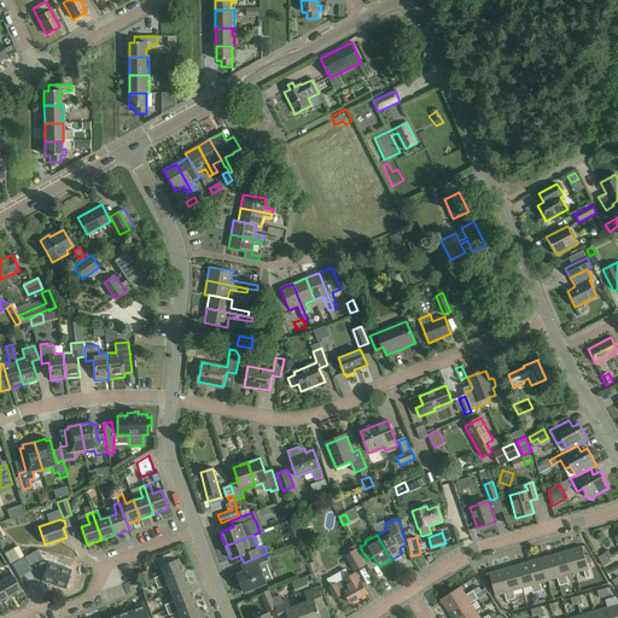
[(11,564),(23,557),(17,546),(5,553),(11,564)]
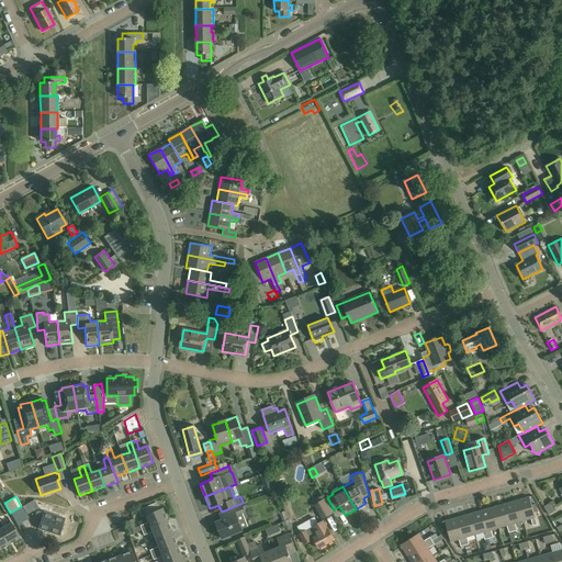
[(517,501),(523,521),(530,519),(532,526),(537,525),(535,518),(529,497),(517,501)]
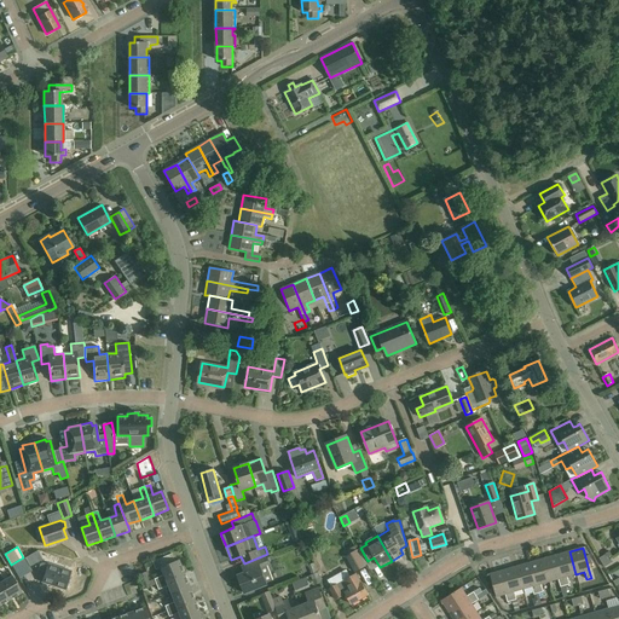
[(366,566),(358,549),(347,555),(356,571),(366,566)]
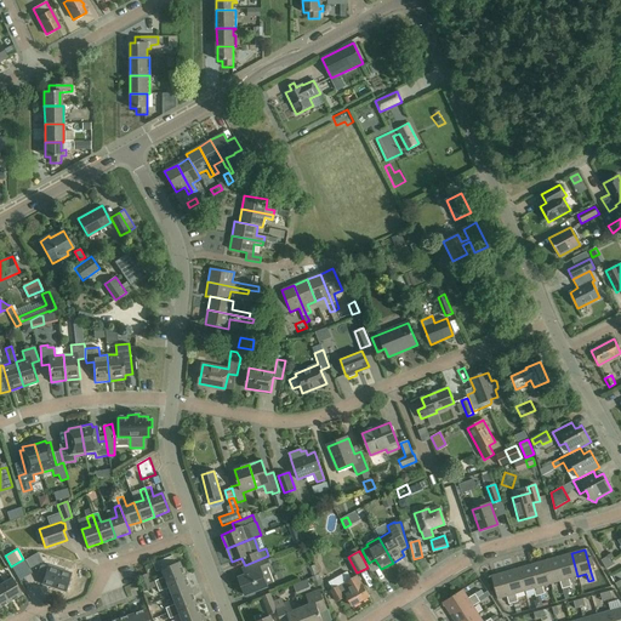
[(577,576),(571,553),(558,557),(567,588),(571,586),(569,579),(577,576)]
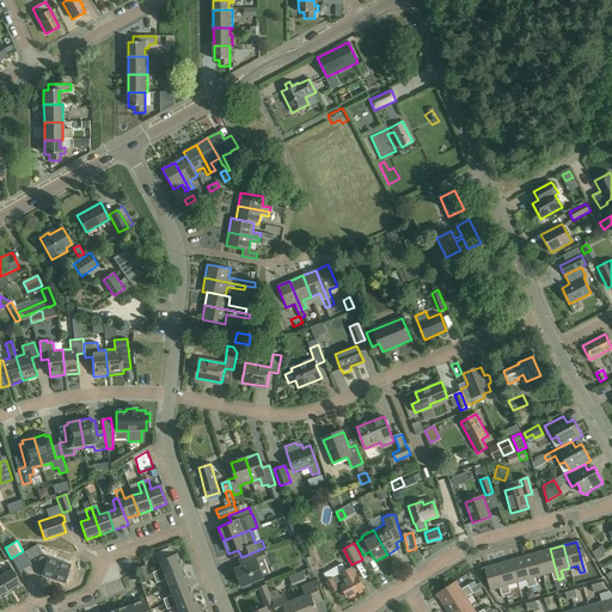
[(154,577),(182,567),(176,554),(172,555),(170,548),(150,555),(153,563),(159,561),(161,569),(152,573),(154,577)]
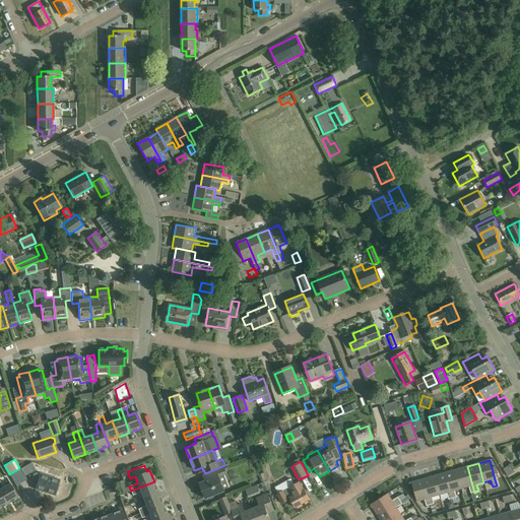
[(474,493),(467,466),(456,469),(461,489),(468,486),(470,494),(471,494),(474,493)]
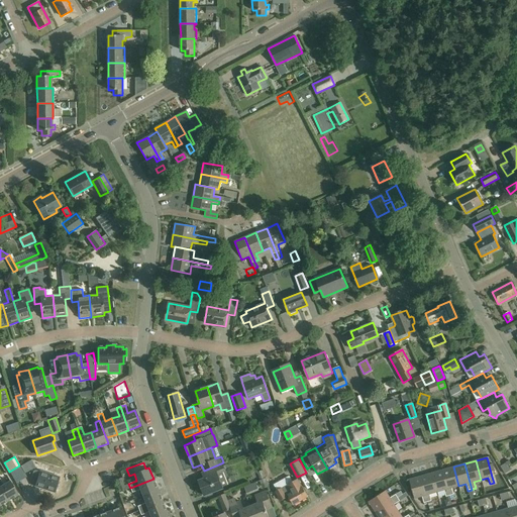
[(222,464),(202,473),(204,479),(198,481),(204,496),(223,489),(222,487),(227,485),(222,472),(224,471),(222,464)]
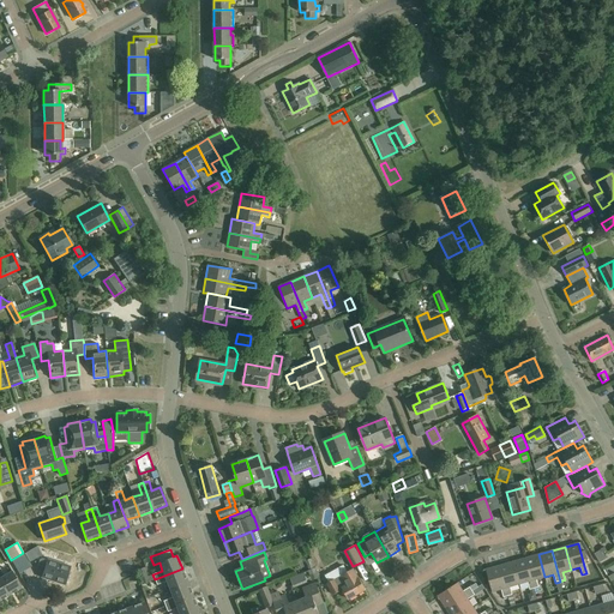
[(12,561),(19,573),(31,567),(24,554),(12,561)]
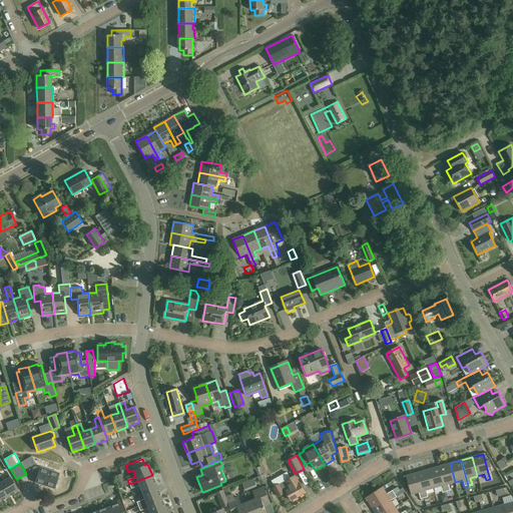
[(455,482),(450,463),(439,467),(446,492),(450,491),(448,484),(455,482)]
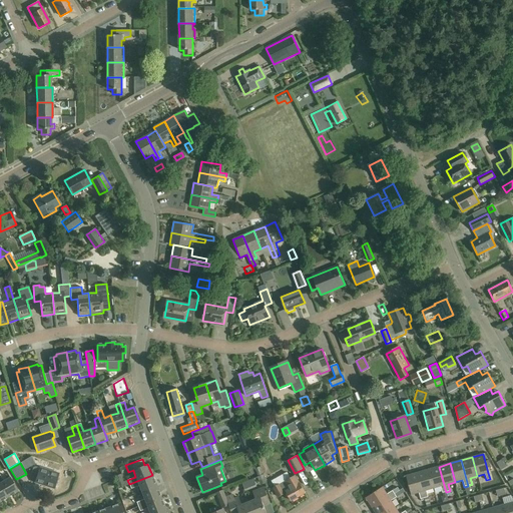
[(39,467),(39,468),(35,466),(33,467),(31,473),(32,476),(36,477),(34,483),(53,489),(58,474),(39,467)]
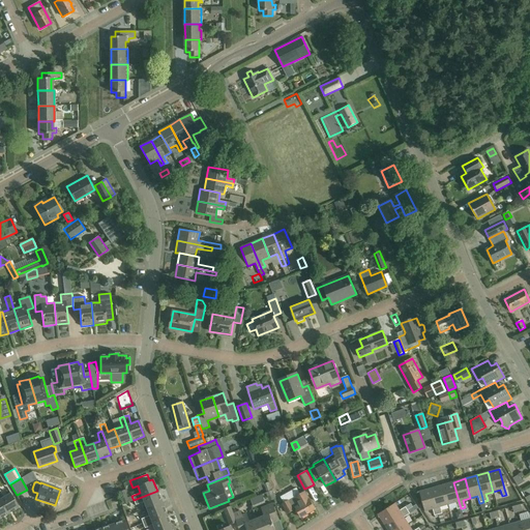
[(453,482),(442,486),(447,504),(455,502),(457,509),(461,508),(453,482)]
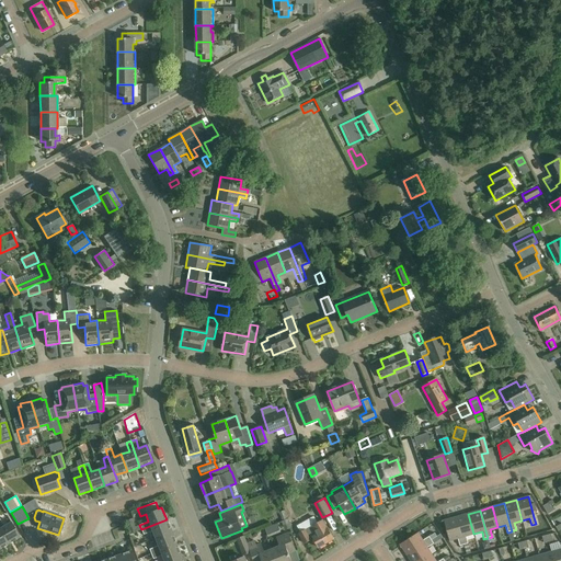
[(473,534),(468,514),(456,517),(464,545),(468,544),(466,536),(473,534)]
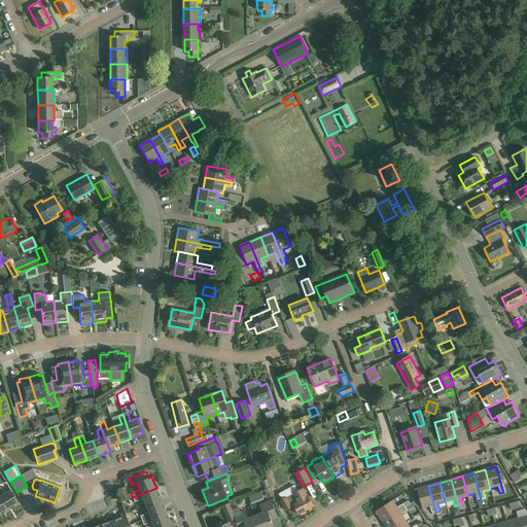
[(435,512),(428,486),(417,489),(422,508),(430,506),(432,513),(435,512)]
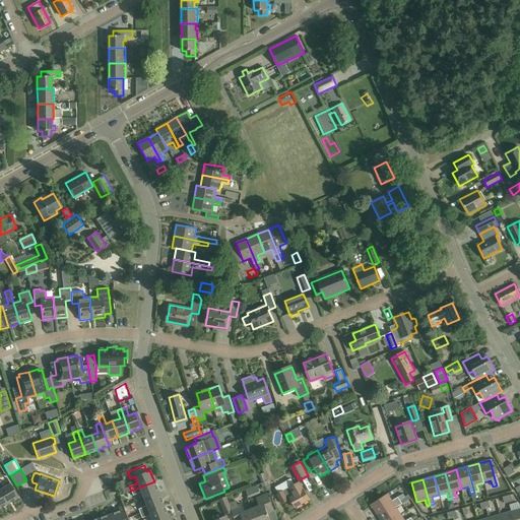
[(3,488),(0,481),(0,493),(6,504),(17,498),(9,483),(3,488)]
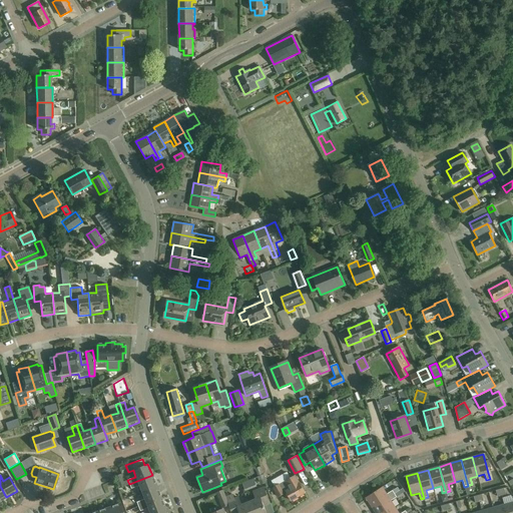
[(120,475),(114,477),(118,488),(129,484),(127,480),(123,482),(120,475)]
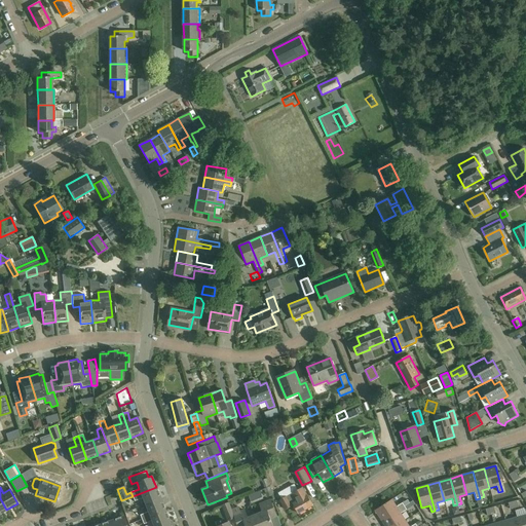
[(143,498),(145,504),(160,498),(156,487),(133,496),(135,501),(143,498)]
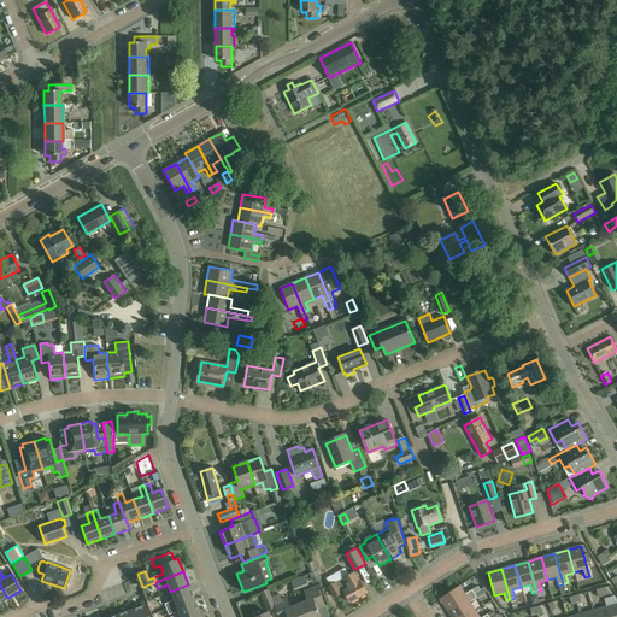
[(350,603),(366,593),(368,593),(356,571),(342,579),(344,579),(336,582),(328,587),(334,598),(344,593),(342,592),(344,592),(350,603)]
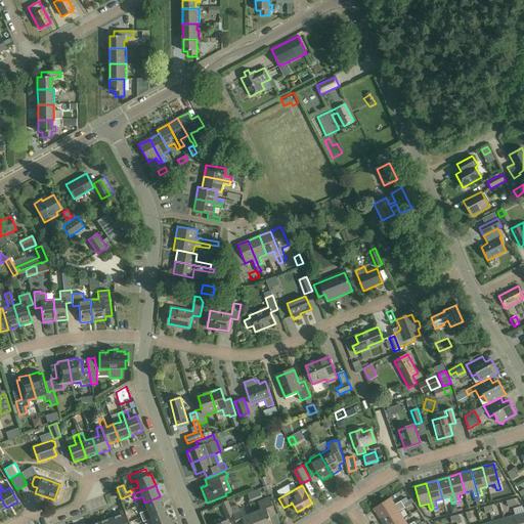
[(250,498),(261,496),(259,489),(249,491),(250,498)]
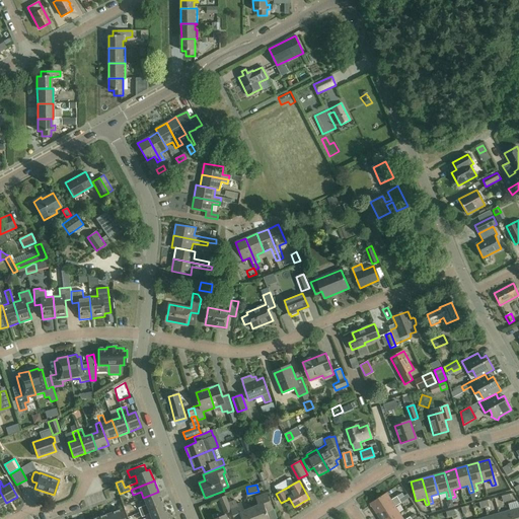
[(138,508),(140,513),(163,504),(158,492),(143,498),(146,505),(138,508)]
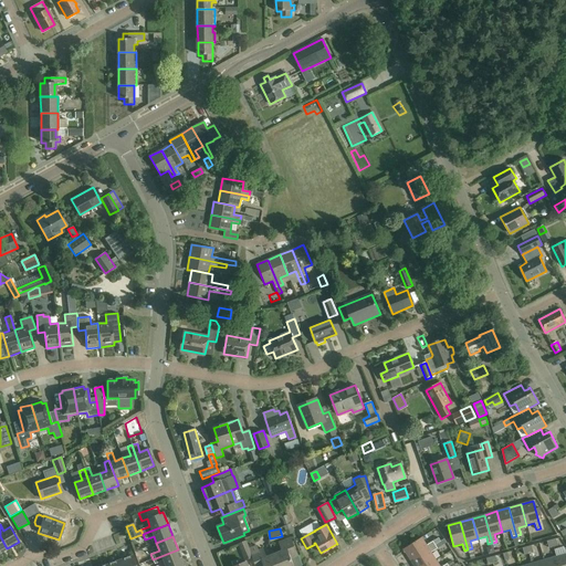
[(438,544),(441,542),(439,537),(432,542),(427,545),(421,537),(404,549),(410,561),(436,545),(438,544)]
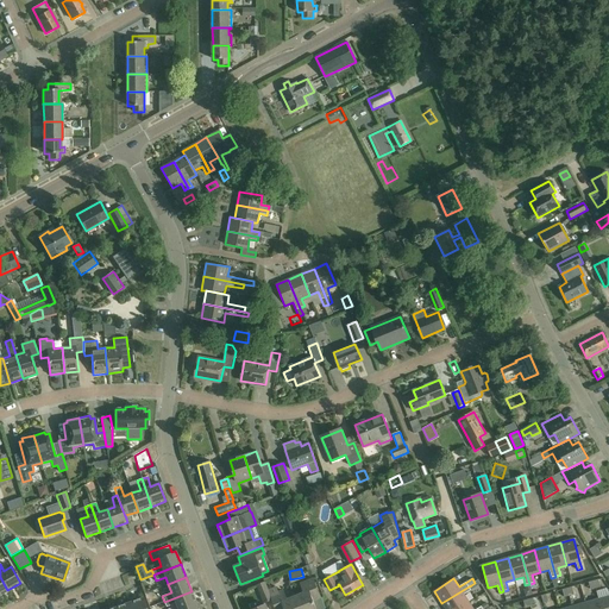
[(303,594),(295,597),(297,602),(300,608),(315,608),(312,597),(319,595),(313,579),(300,584),(303,594)]
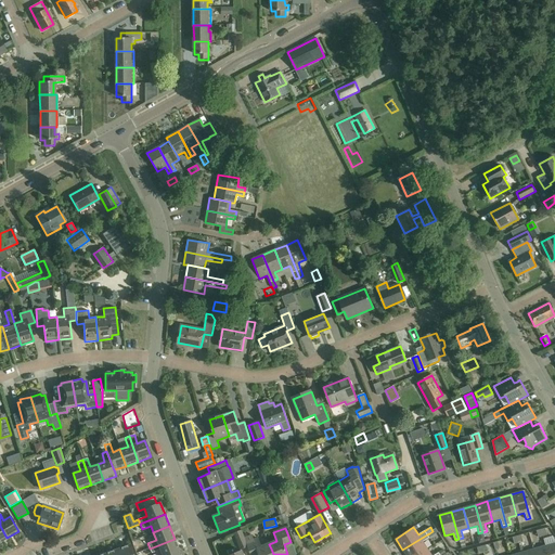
[(247,546),(246,543),(241,530),(234,533),(241,550),(247,546)]
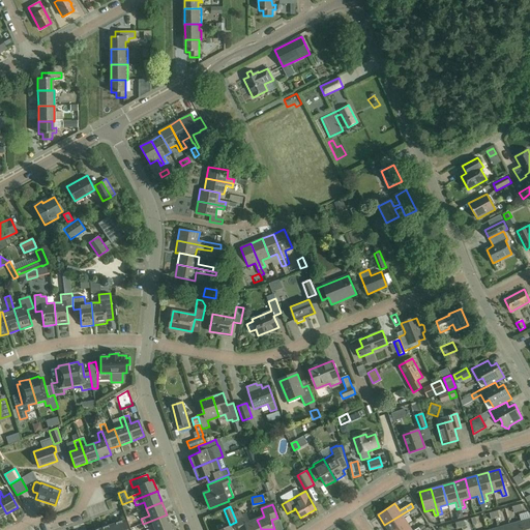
[(246,514),(242,516),(240,510),(234,512),(236,519),(235,519),(236,522),(239,529),(245,529),(246,529),(261,529),(259,524),(257,520),(249,523),(246,514)]
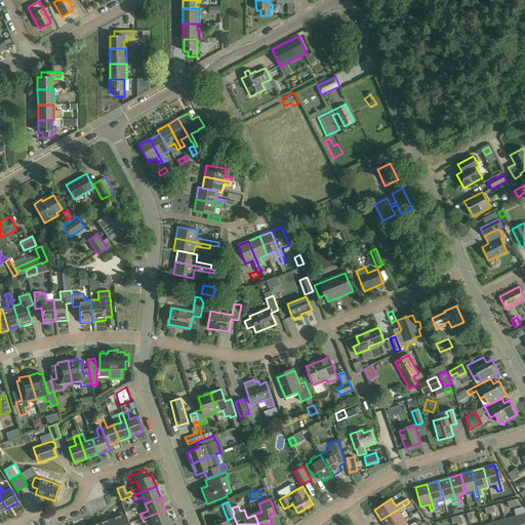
[(406,509),(404,506),(380,520),(384,524),(395,524),(404,520),(400,513),(406,509)]
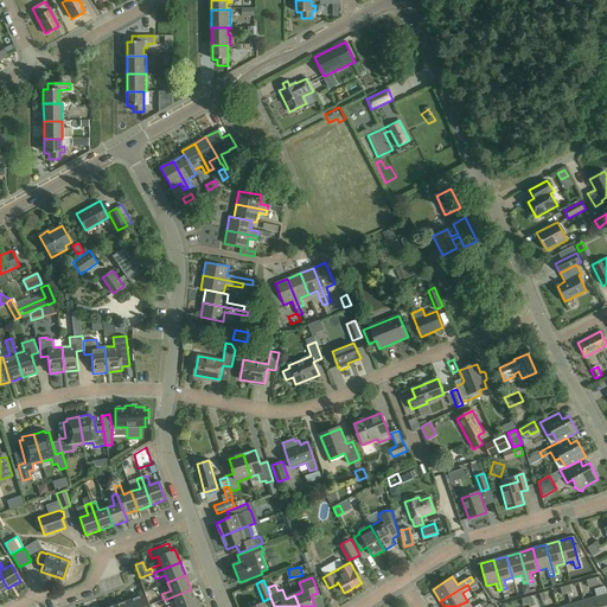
[(176,601),(177,606),(183,606),(196,602),(191,589),(164,600),(166,605),(176,601)]
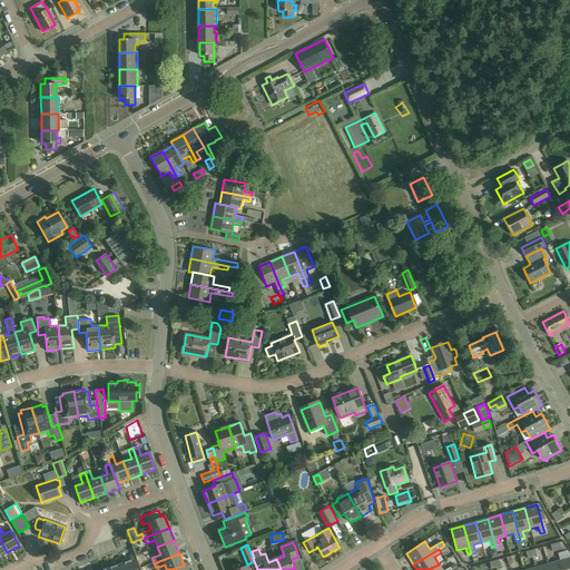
[(569,569),(569,557),(560,560),(562,569),(569,569)]
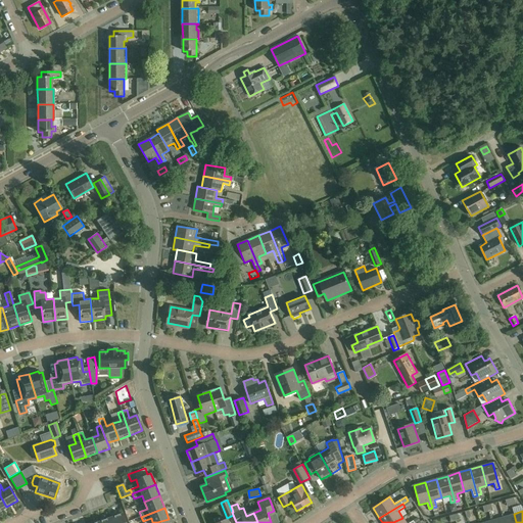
[(110,518),(111,522),(125,522),(122,513),(110,518)]
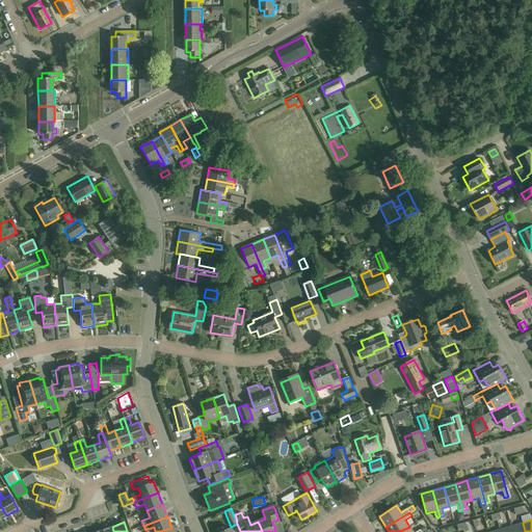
[(525,531),(523,523),(511,527),(512,531),(525,531)]
